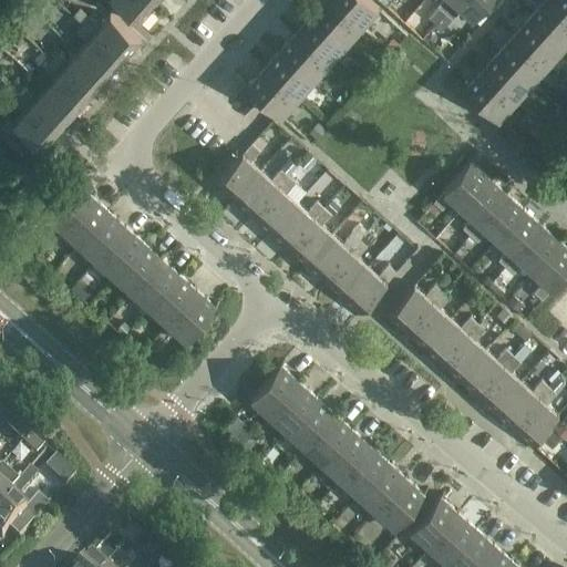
[(156,3),(152,0),(114,0),(140,22),(156,3)]
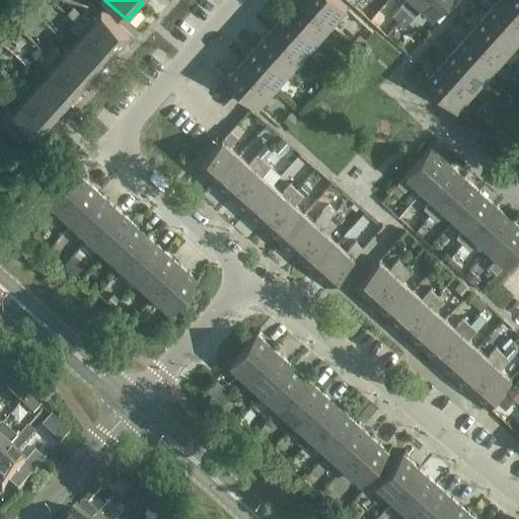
[(330,23),(304,0),(296,0),(285,12),(315,40),(330,23)]
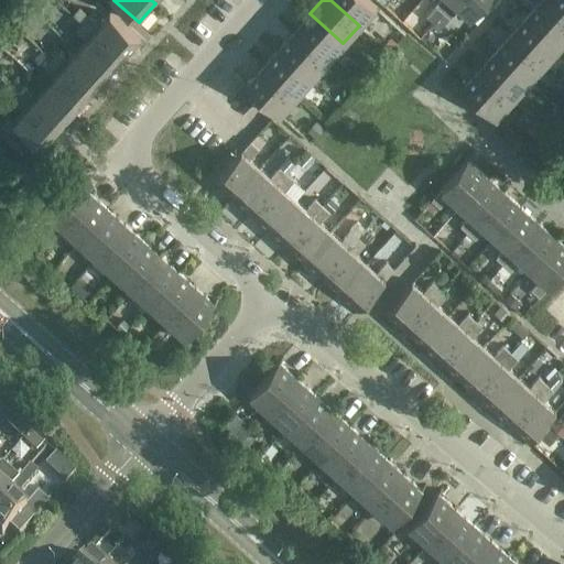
[(376,7),(367,0),(331,0),(359,25),(376,7)]
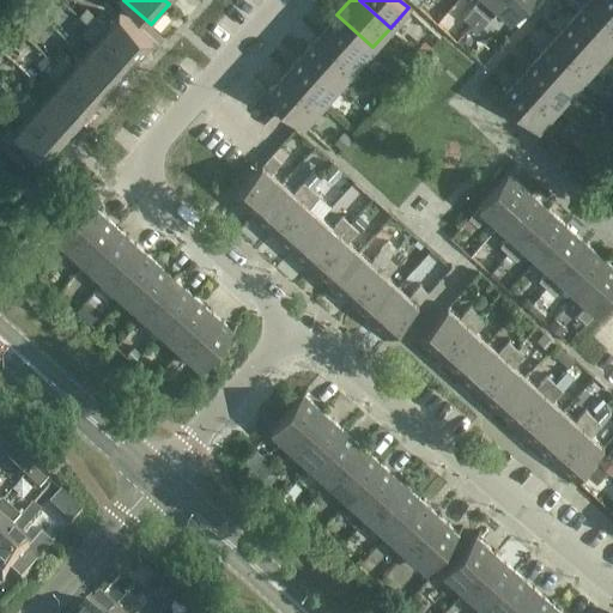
[(478,0),(473,6),(481,13),(492,0),(478,0)]
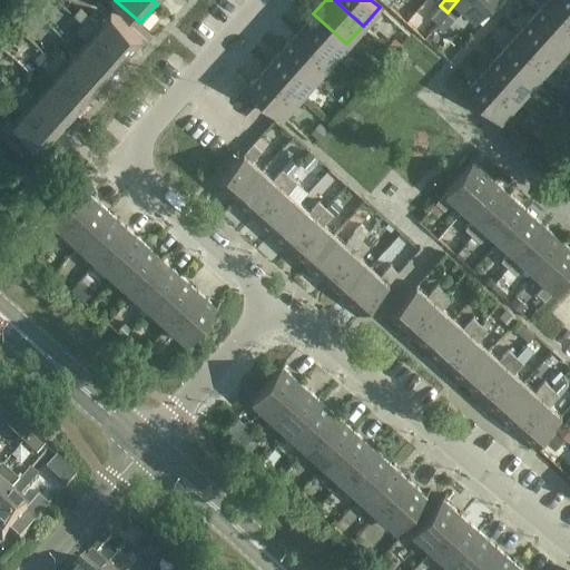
[(458,0),(448,12),(455,19),(464,9),(475,19),(477,18),(482,23),(489,16),(483,10),(492,0),(458,0)]
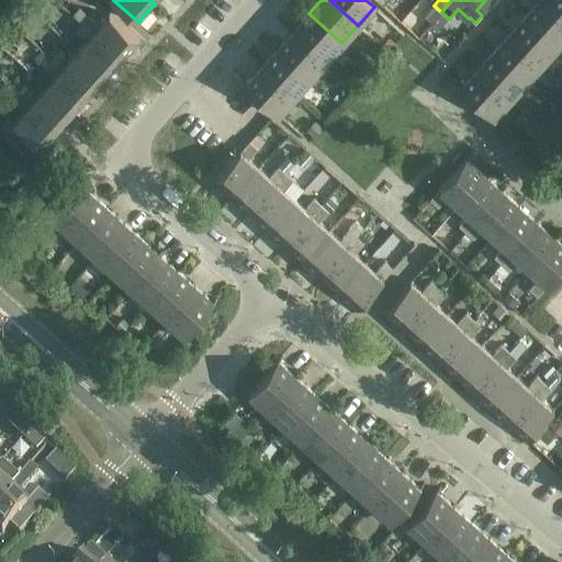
[(561,41),(561,17),(542,0),(540,0),(526,17),(558,46),(561,41)]
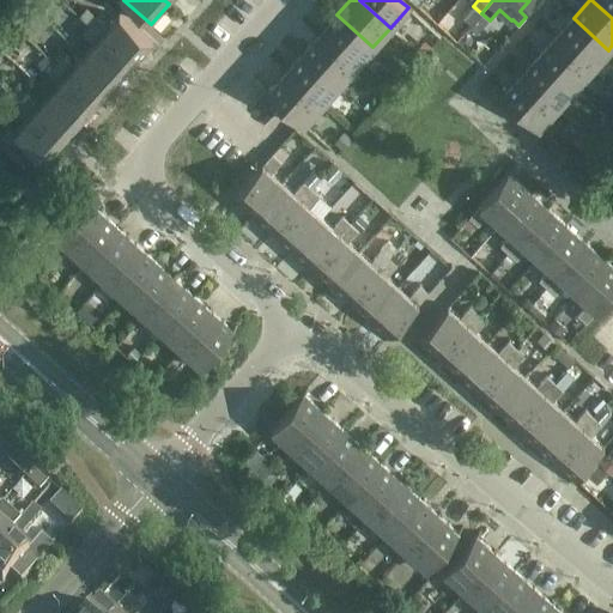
[(612,0),(592,0),(612,18),(612,0)]
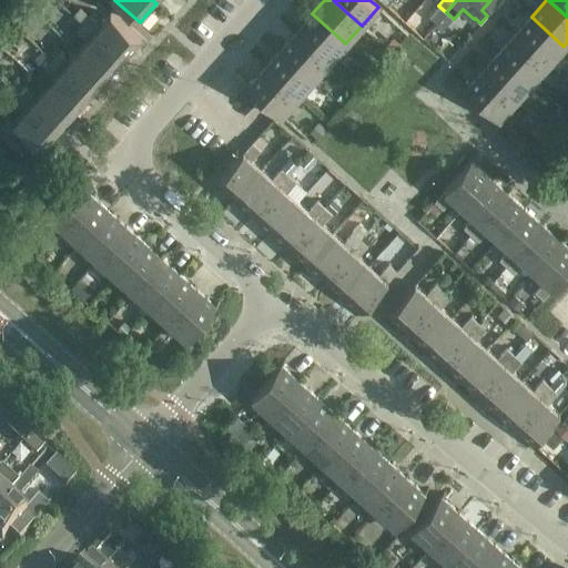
[(100,24),(90,16),(79,6),(72,13),(124,59),(141,40),(111,13),(100,24)]
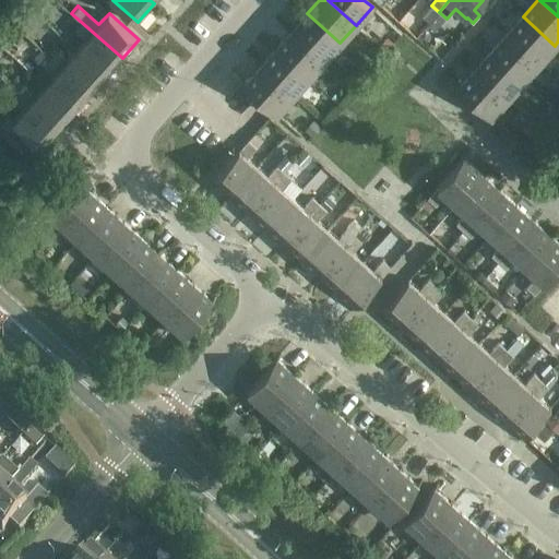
[(122,58),(71,13),(66,20),(76,30),(71,35),(82,44),(76,49),(106,75),(122,58)]
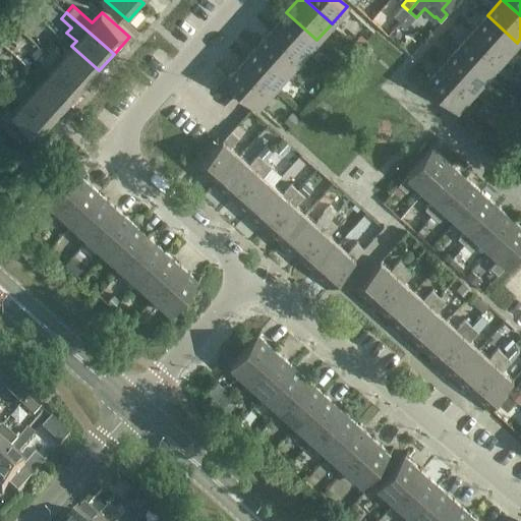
[(316,40),(286,12),(272,29),(302,56),(316,40)]
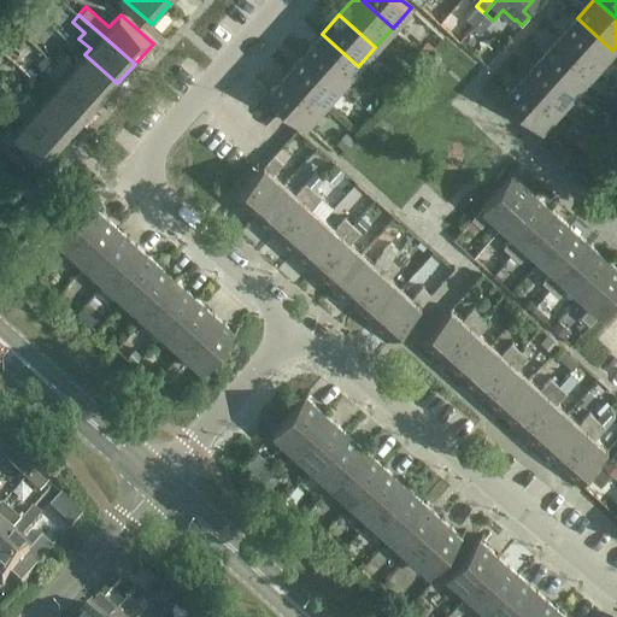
[(612,51),(577,18),(560,37),(595,70),(612,51)]
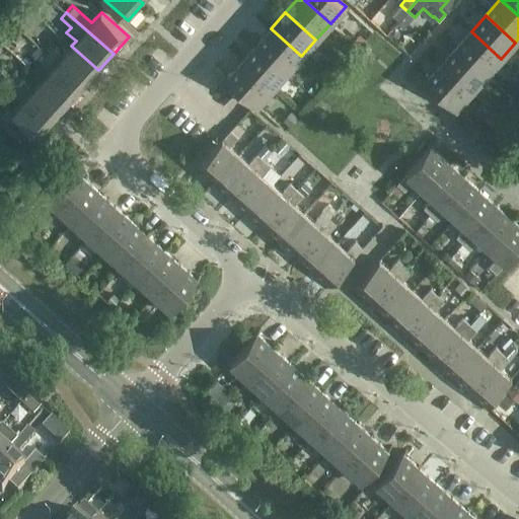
[(301,56),(271,28),(255,45),(286,72),(301,56)]
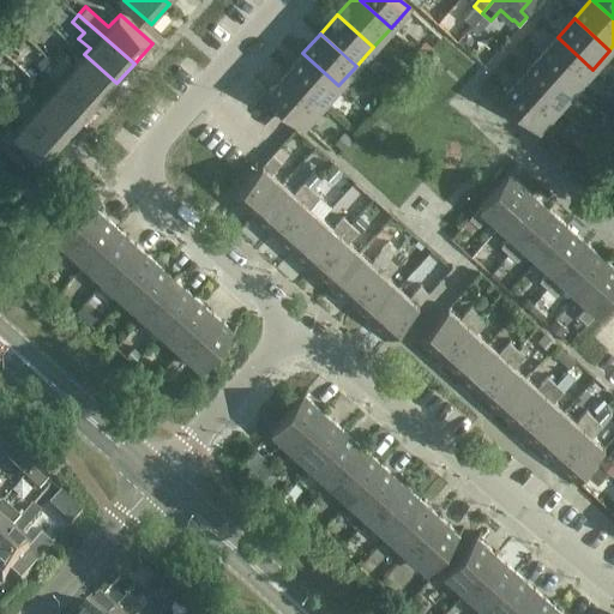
[(423,55),(433,46),(425,37),(415,48),(423,55)]
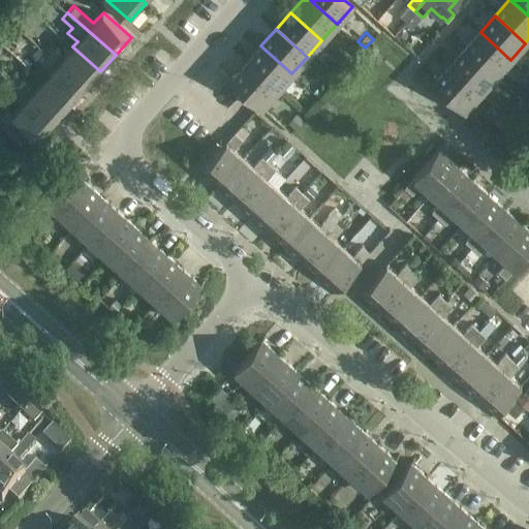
[(510,60),(480,32),(465,49),(496,76),(510,60)]
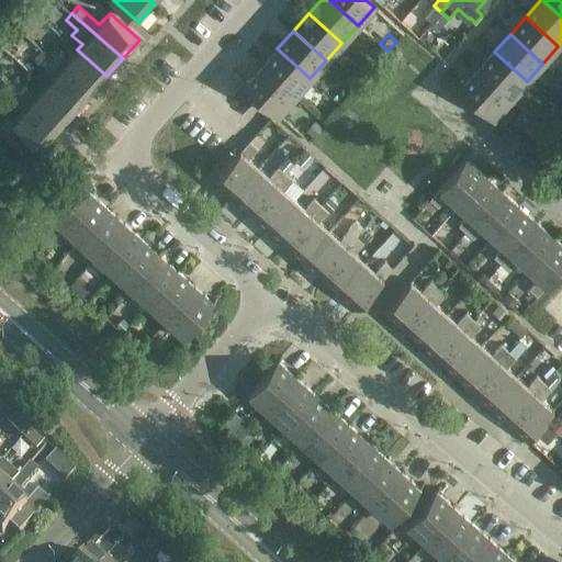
[(107,76),(77,49),(68,59),(57,51),(53,47),(43,52),(51,58),(91,93),(107,76)]
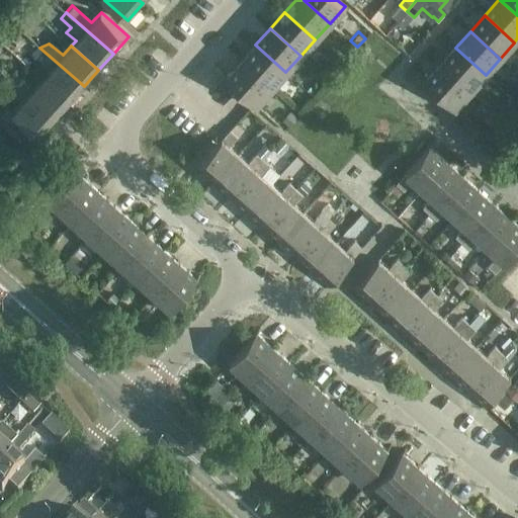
[(285,72),(255,45),(241,62),(271,88),(285,72)]
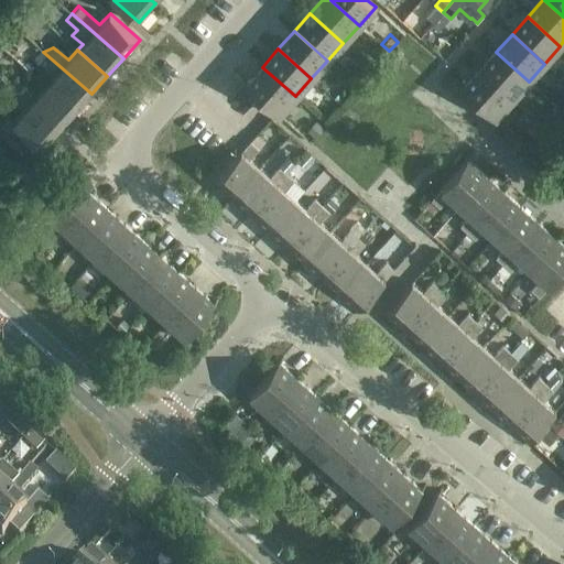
[(529,82),(496,52),(480,69),(512,99),(529,82)]
